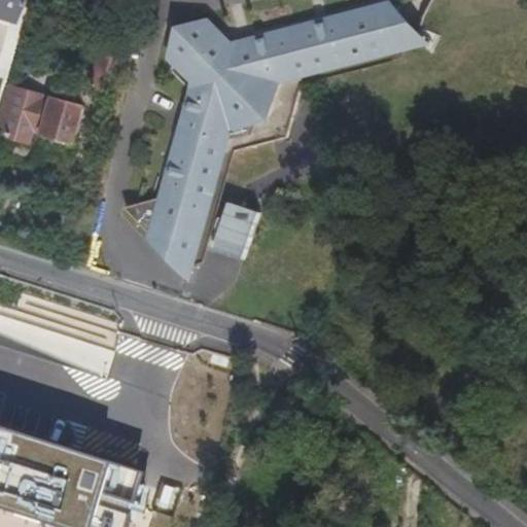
[(0,0),(0,18),(11,21),(18,0),(0,0)]
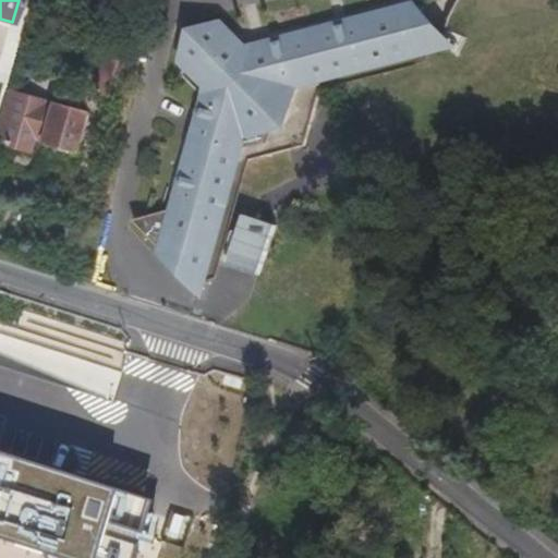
[(204,294),(240,167),(306,148),(324,83),(451,49),(415,9),(247,52),(225,28),(186,67),(209,91),(177,213),(135,225),(204,294)]
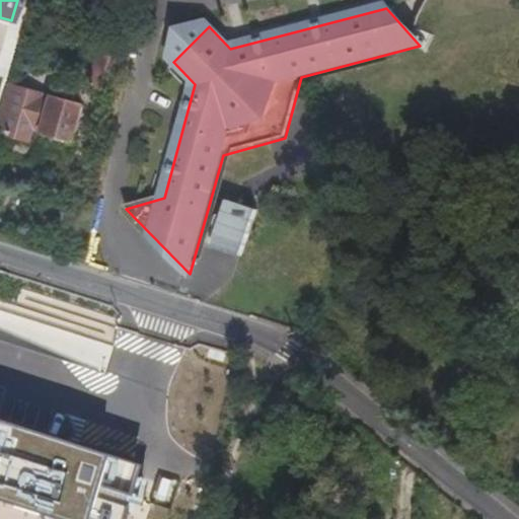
[(110,93),(123,49),(103,44),(90,87),(110,93)]
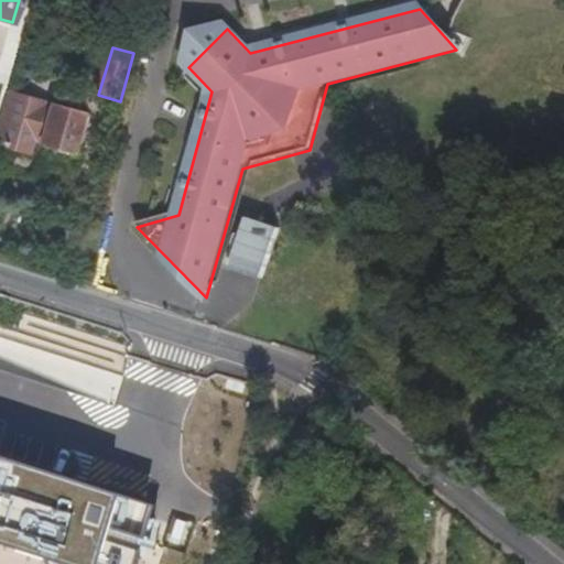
[(13,94),(0,140),(0,142),(38,154),(41,142),(79,154),(90,117),(13,94)]
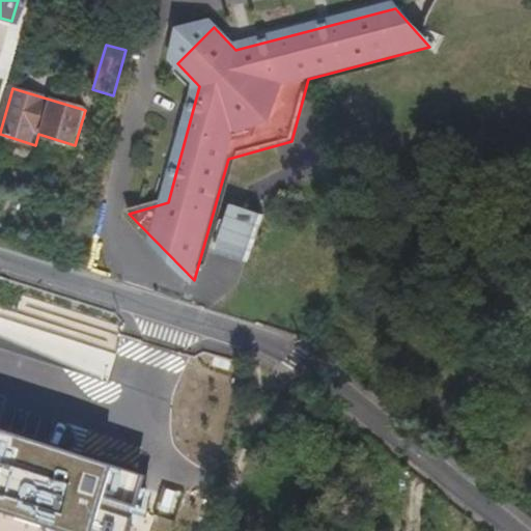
[(263,217),(231,206),(217,253),(249,263),(263,217)]
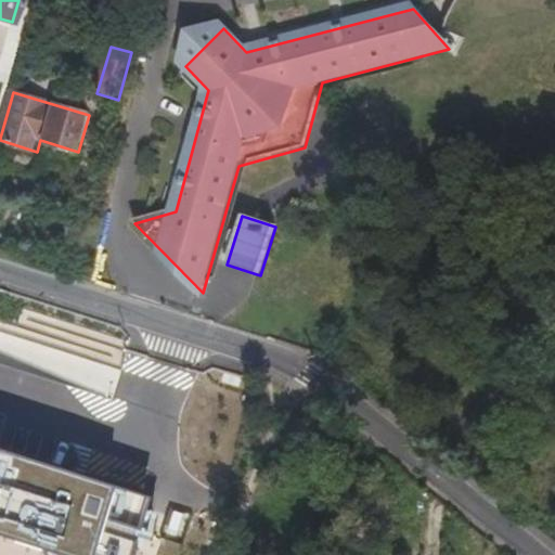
[(15,356),(12,370),(43,377),(47,362),(15,356)]
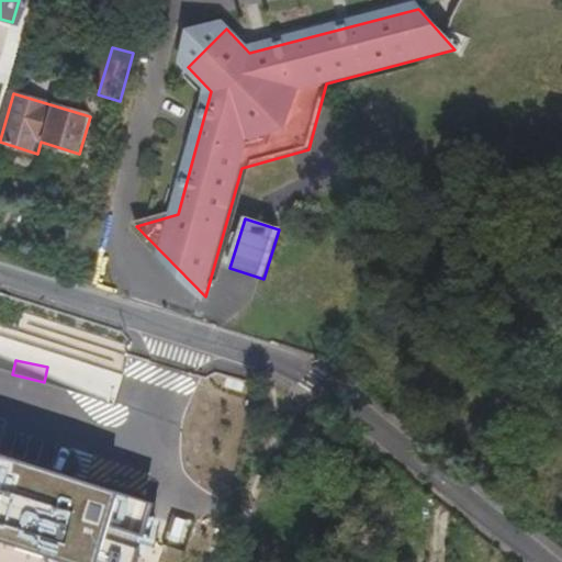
[(47,370),(42,405),(82,411),(88,375),(47,370)]
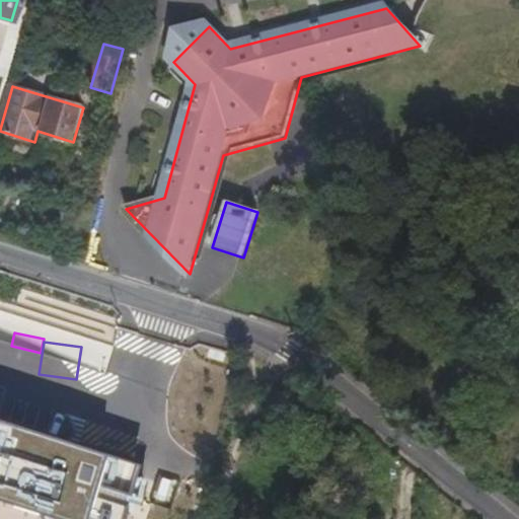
[(0,518),(38,518),(39,515),(52,518),(113,518),(131,462),(0,421),(0,518)]
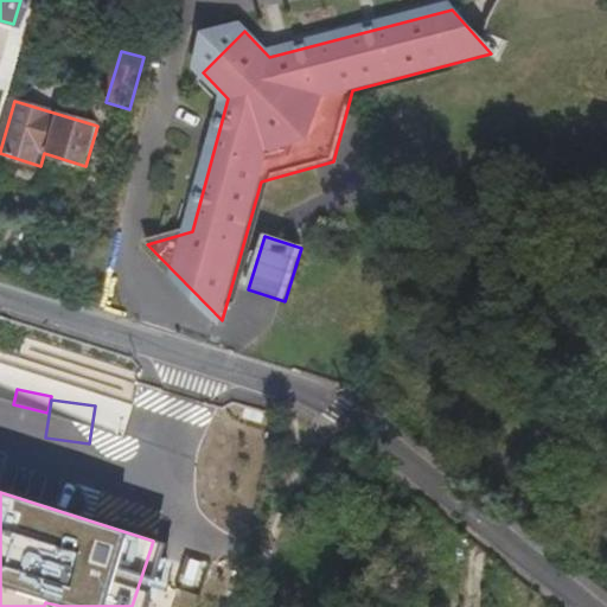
[(153,586),(164,558),(152,554),(142,582),(153,586)]
